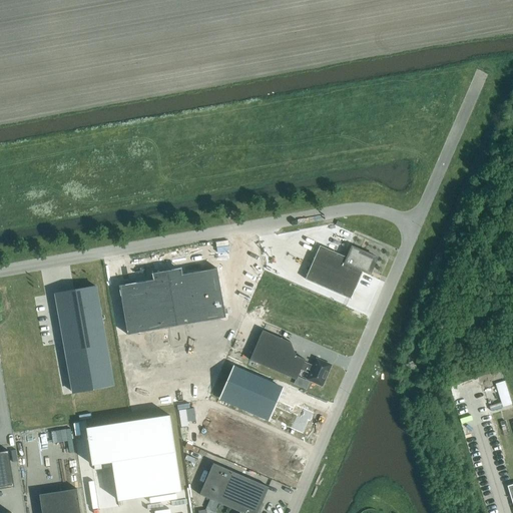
[(372,272),(378,258),(364,251),(363,253),(359,252),(360,249),(352,246),(347,258),(320,245),(306,279),(351,299),(363,271),(368,273),(369,271),(372,272)]
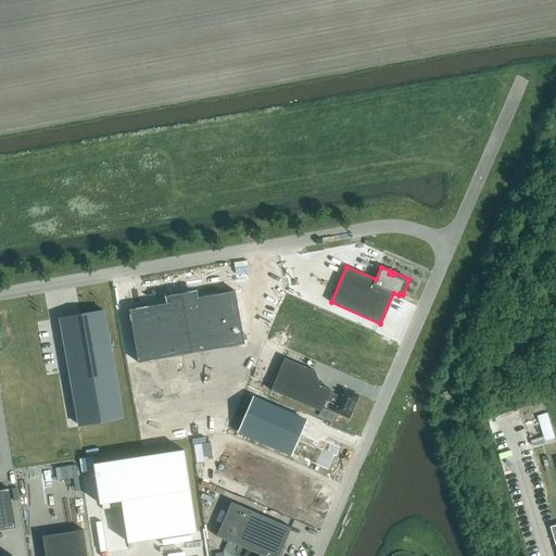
[(162,304),(125,311),(135,364),(241,344),(231,291),(194,298),(193,294),(162,300),(162,304)]
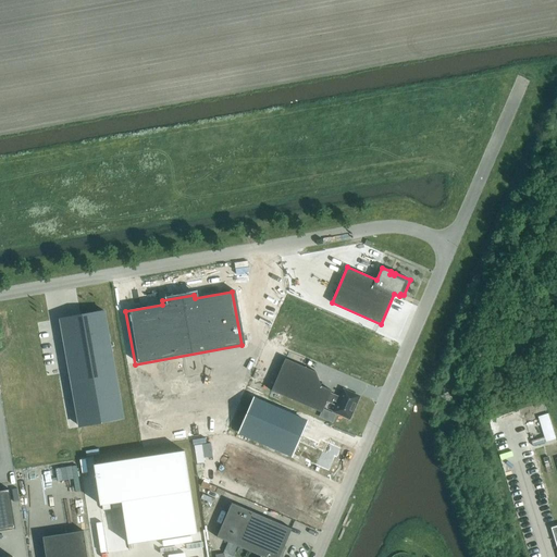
[(104,311),(61,319),(79,426),(123,418),(104,311)]
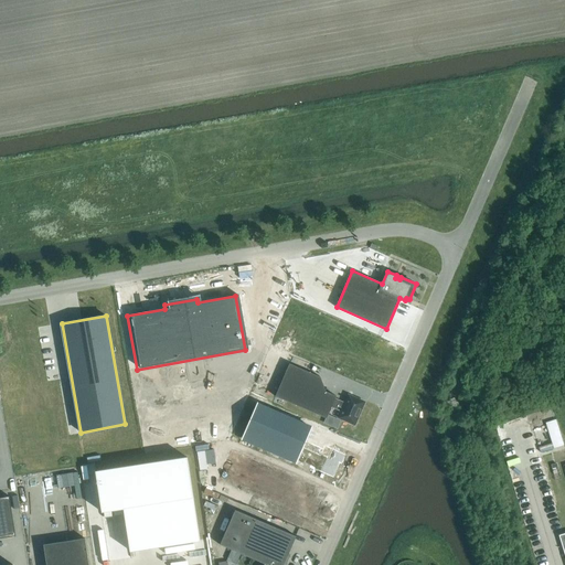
[(345,403),(336,398),(337,396),(327,391),(320,376),(289,363),(275,396),(327,418),(331,407),(341,412),(339,417),(354,424),(364,402),(349,395),(345,403)]
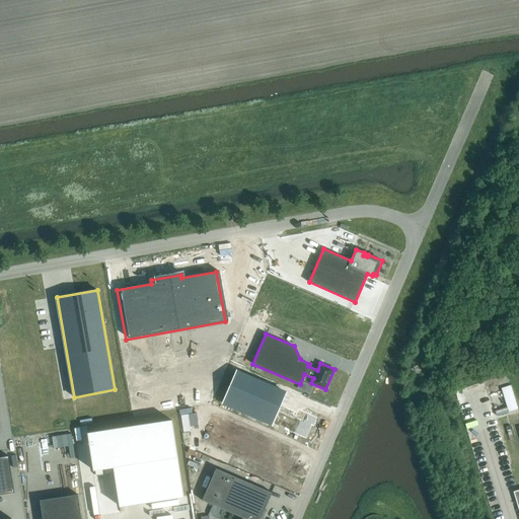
[(272,428),(286,396),(236,374),(223,406),(272,428)]
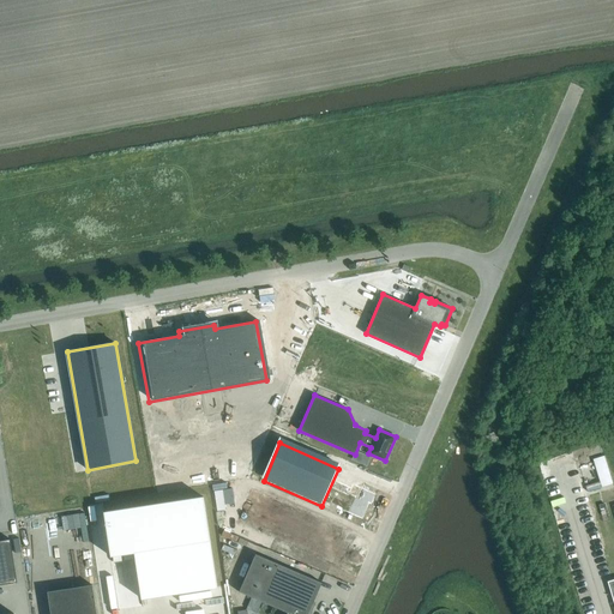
[(613,483),(605,456),(594,459),(602,487),(613,483)]
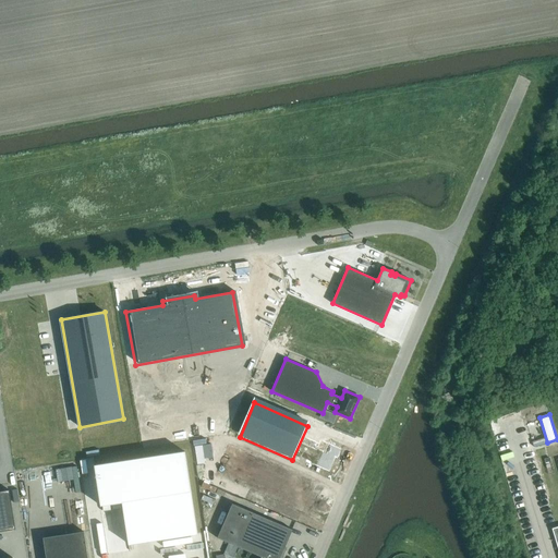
[(320,439),(316,449),(323,452),(316,466),(329,472),(336,458),(338,459),(342,449),(320,439)]
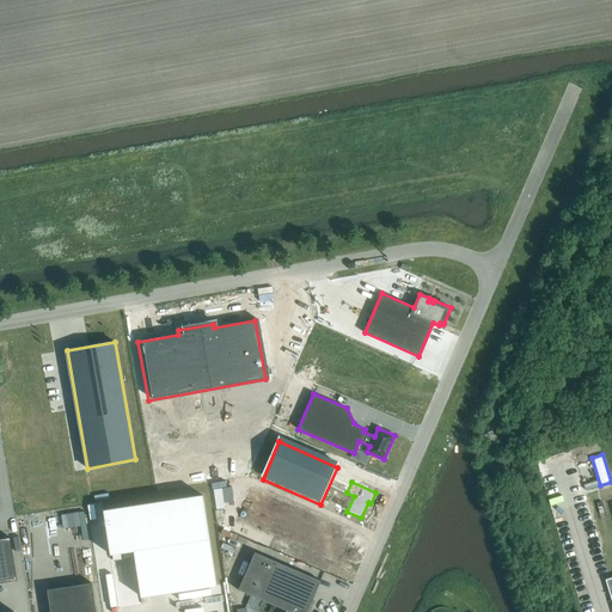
[(263,494),(249,524),(340,563),(348,543),(334,537),(338,526),(263,494)]
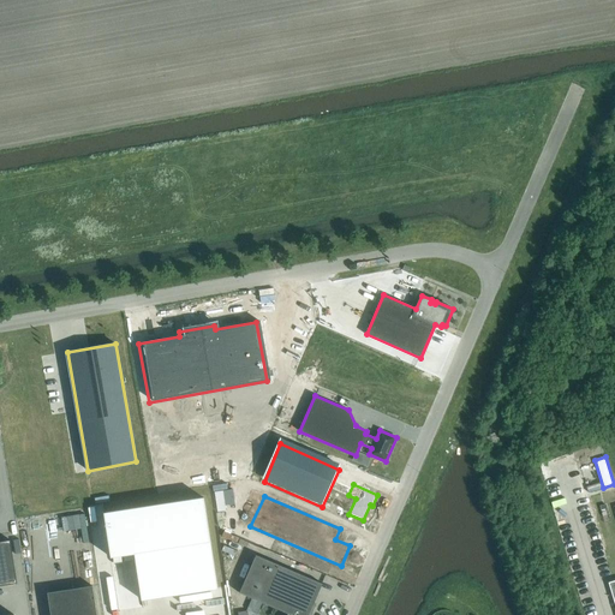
[(218,589),(204,497),(105,513),(111,557),(135,554),(142,599),(218,589)]
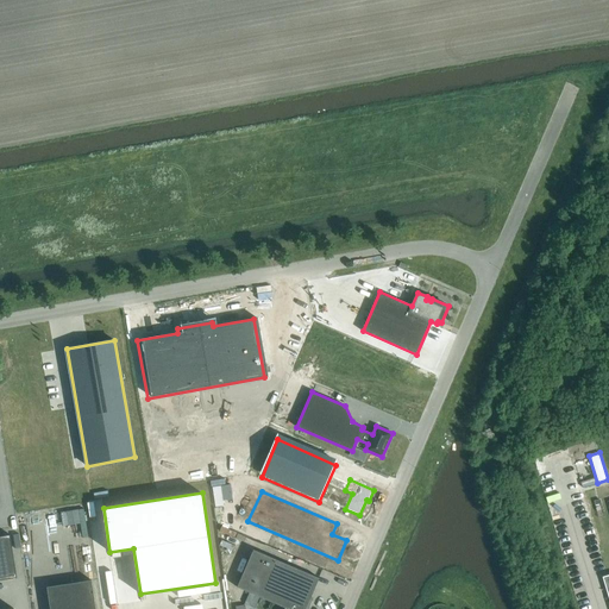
[(0,535),(0,579),(17,578),(11,535),(0,535)]
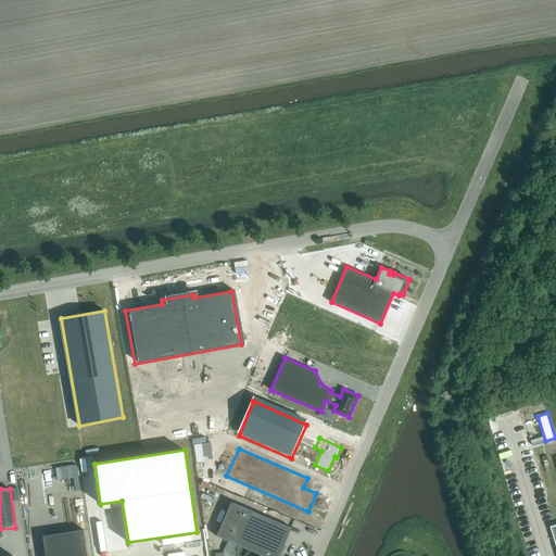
[(231,502),(216,535),(252,552),(261,555),(260,555),(279,555),(285,545),(285,544),(291,528),(231,502)]
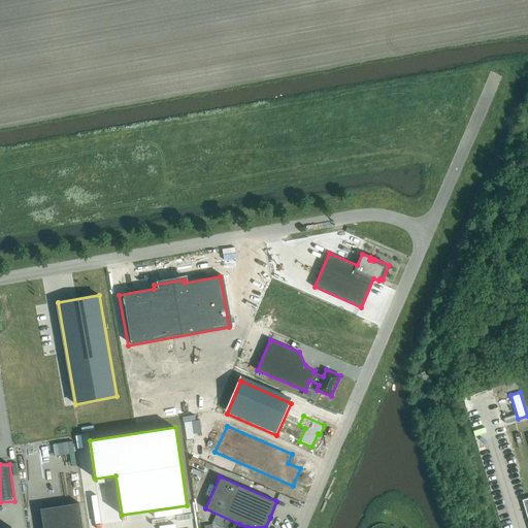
[(44,527),(85,527),(80,501),(41,508),(44,527)]
